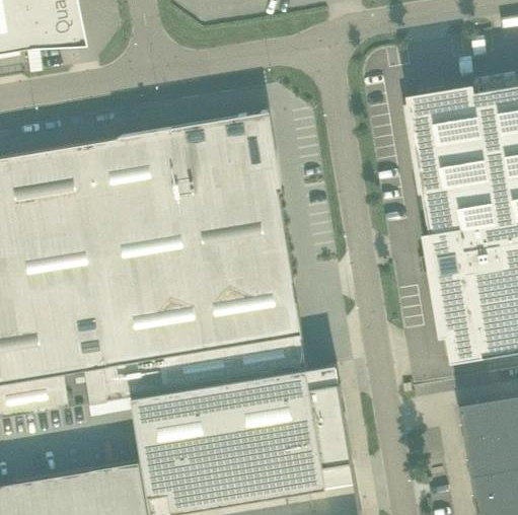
[(0,53),(29,48),(57,47),(57,44),(77,40),(71,10),(76,9),(73,0),(71,0),(70,0),(69,0),(0,0),(0,53)]
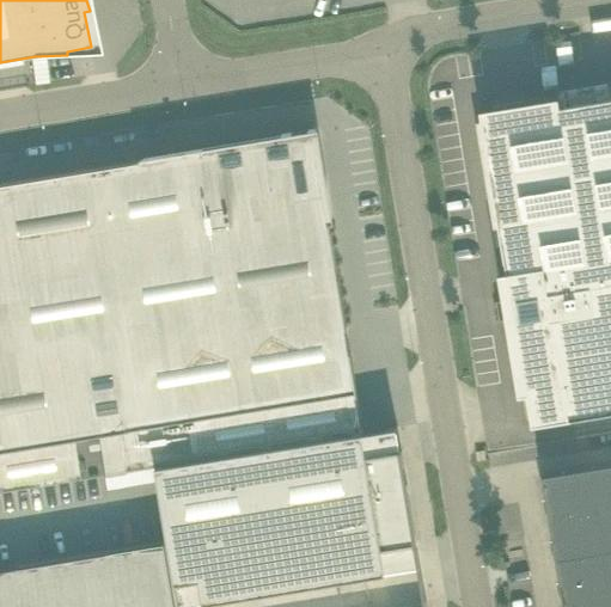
[(610,99),(560,109),(557,99),(478,112),(506,274),(498,275),(506,330),(514,327),(531,428),(610,414),(610,99)]
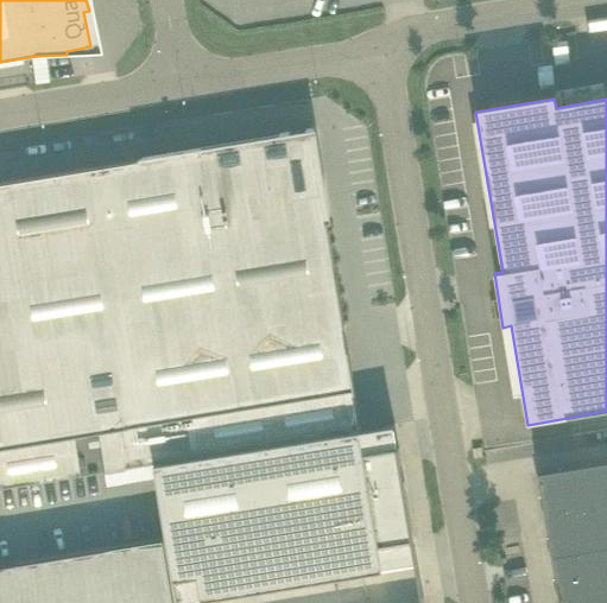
[(137,163),(96,170),(139,427),(352,393),(352,397),(353,397),(354,397),(326,226),(310,133),(304,134),(288,137),(278,138),(137,162),(137,163)]
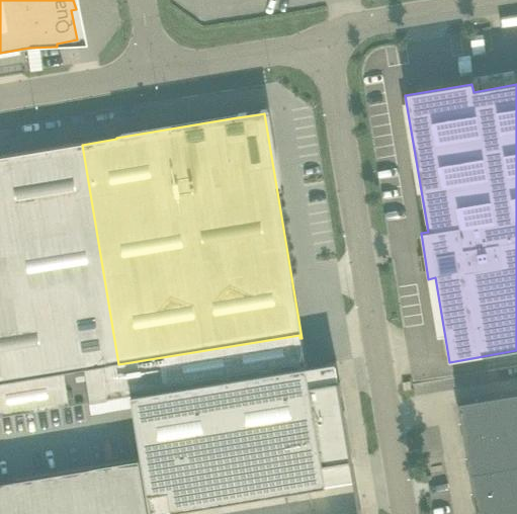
[(0,383),(118,364),(82,145),(0,158),(0,383)]
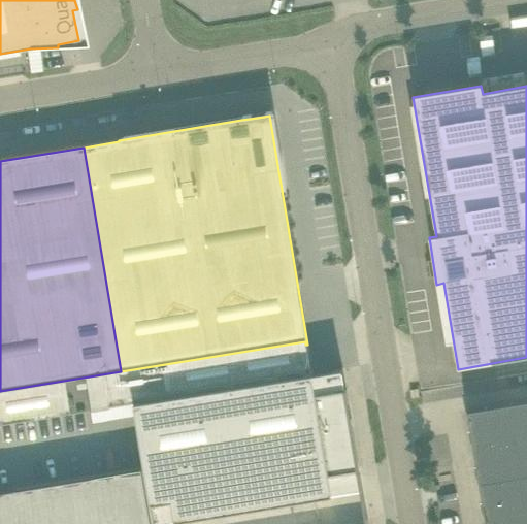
[(310,378),(131,407),(141,470),(147,509),(167,505),(170,523),(189,523),(330,499),(326,479),(356,475),(348,423),(342,424),(340,408),(346,408),(342,393),(314,398),(310,378)]
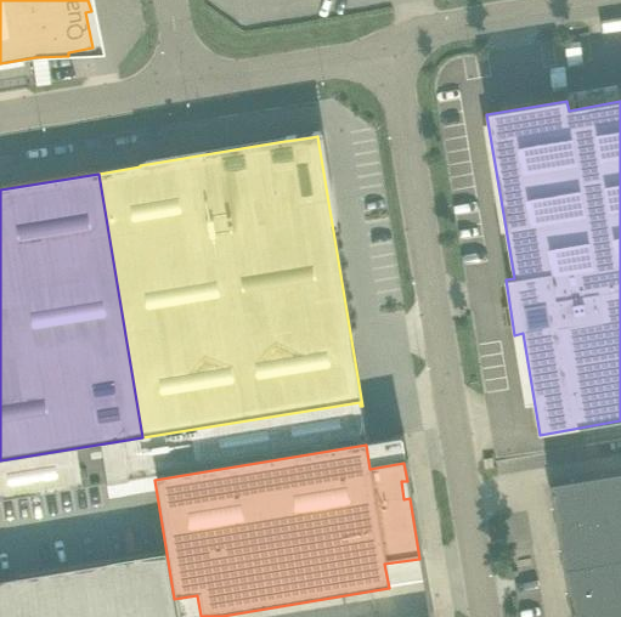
[(620,616),(620,475),(549,487),(570,616),(620,616)]
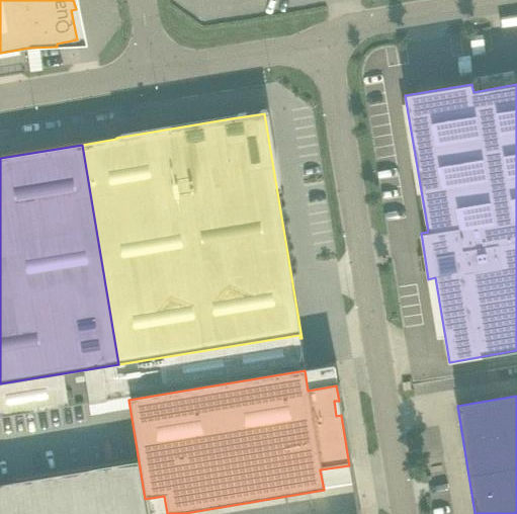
[(146,513),(138,461),(9,483),(0,484),(0,513),(146,513)]
